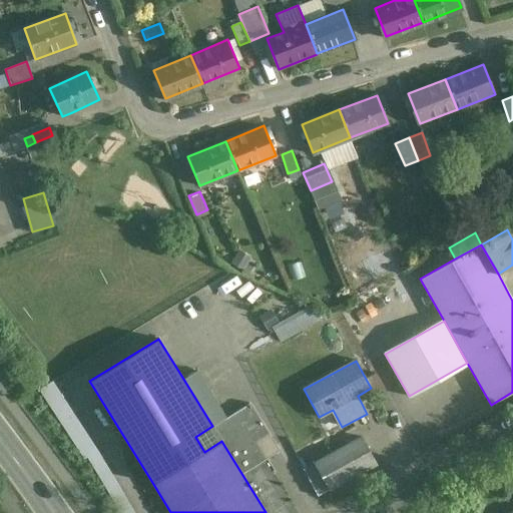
[(249,404),(226,418),(196,371),(183,379),(212,426),(195,437),(204,452),(221,441),(266,512),(295,512),(264,461),(279,451),(249,404)]
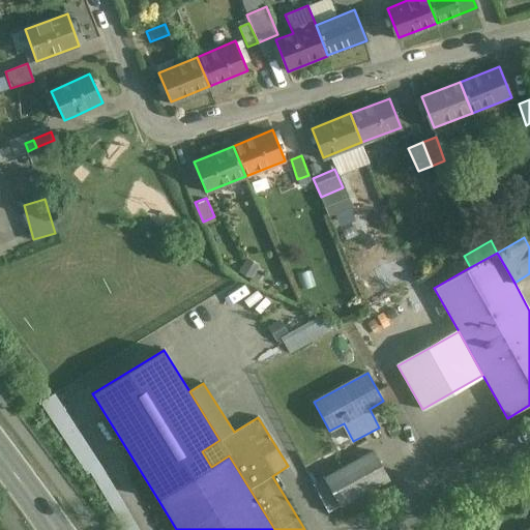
[(375,451),(326,478),(342,507),(390,480),(375,451)]
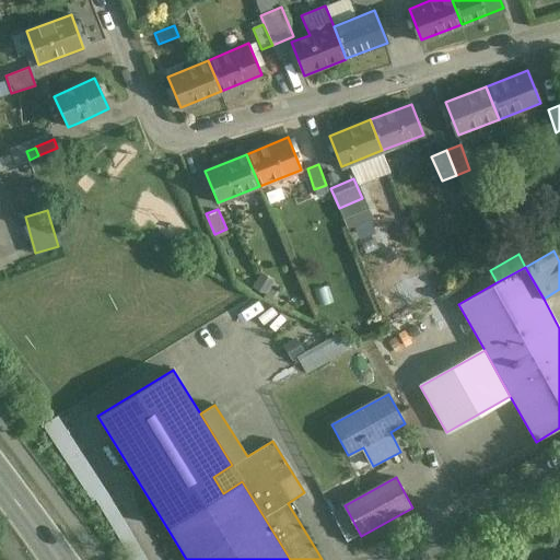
[(345,505),(331,513),(348,543),(361,536),(345,505)]
